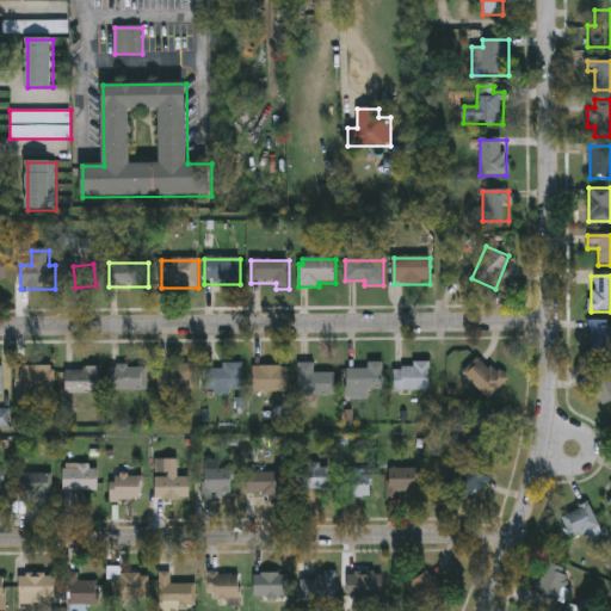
[(610,321),(610,350),(588,350),(588,321),(610,321)]
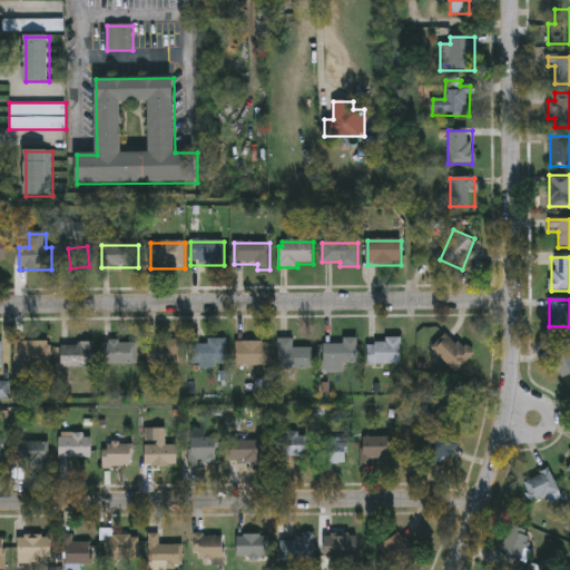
[(474,354),(460,373),(431,352),(444,333),(474,354)]
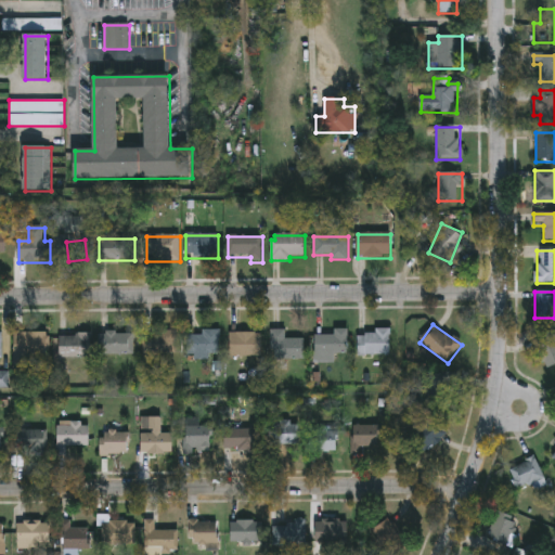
[(390,328),(390,356),(358,356),(358,335),(376,335),(376,328),(390,328)]
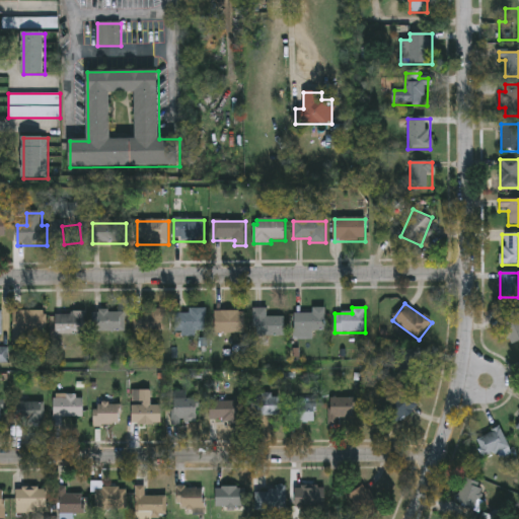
[(253,309),(267,309),(267,318),(285,318),(285,337),(253,337),(253,309)]
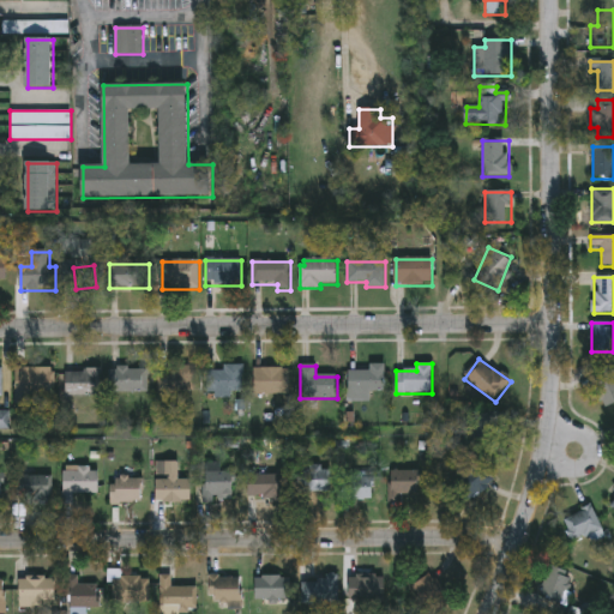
[(386,393),(369,393),(369,401),(350,401),(350,372),(371,372),(371,366),(386,366),(386,393)]
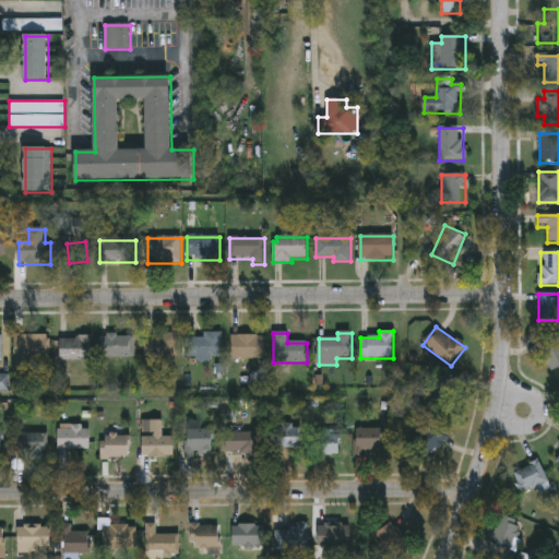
[(179,334),(179,358),(146,358),(146,340),(161,340),(161,334),(179,334)]
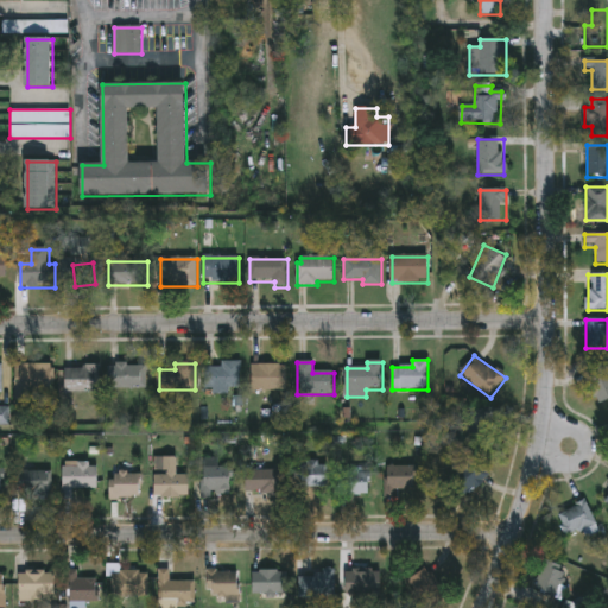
[(607,400),(601,405),(583,375),(603,363),(607,371),(607,400)]
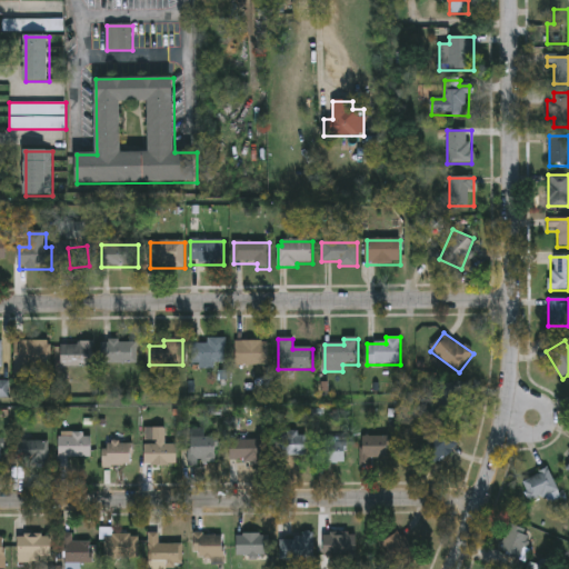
[(15,370),(15,341),(50,341),(50,370),(15,370)]
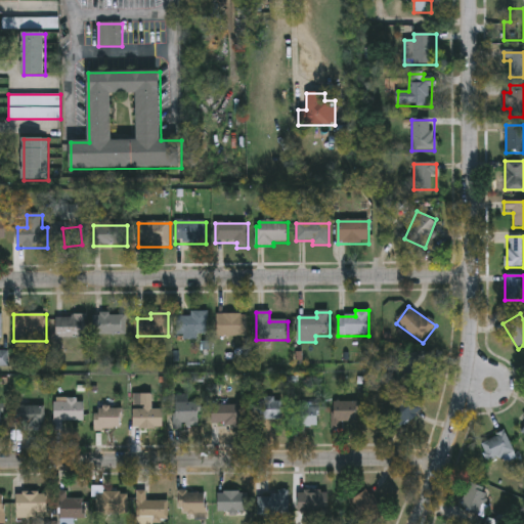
[(178,314),(208,314),(208,336),(177,335),(178,314)]
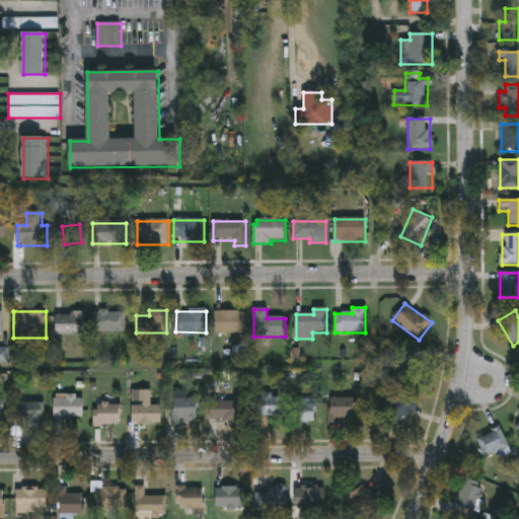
[(126,332),(92,332),(92,312),(126,312),(126,332)]
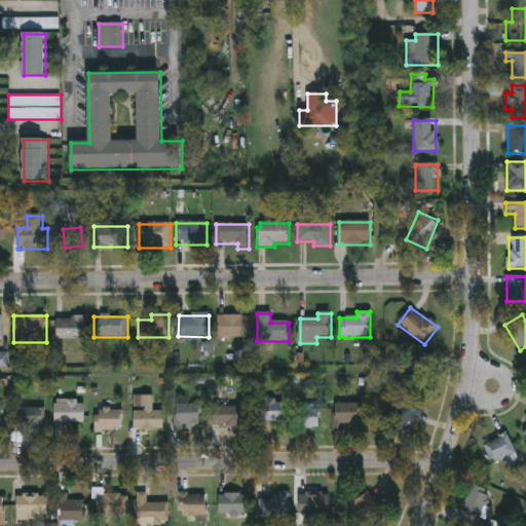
[(218,339),(218,316),(249,316),(249,339),(218,339)]
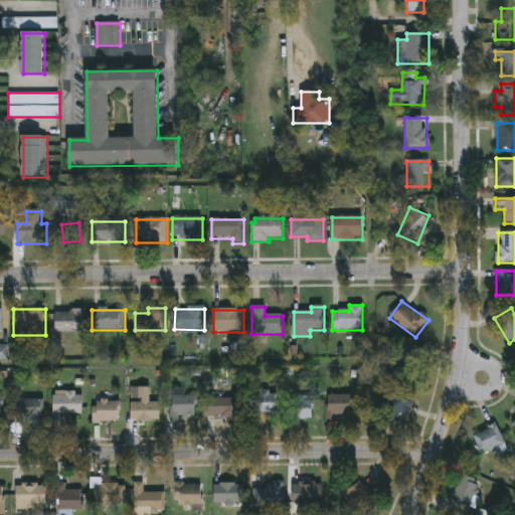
[(56,332),(56,311),(87,311),(87,332),(56,332)]
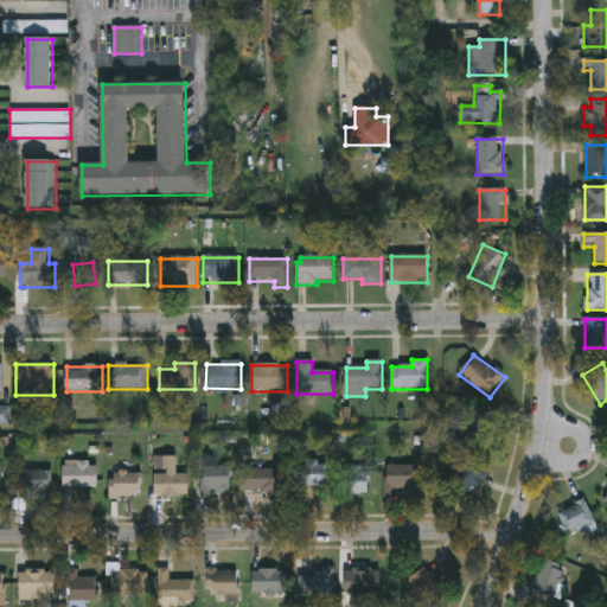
[(491,474),(464,499),(447,481),(459,471),(453,464),(467,449),(491,474)]
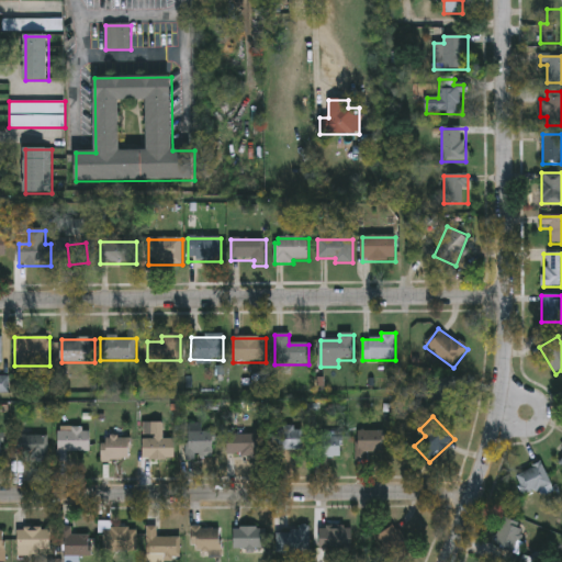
[(176,460),(143,460),(143,424),(164,424),(164,440),(176,440),(176,460)]
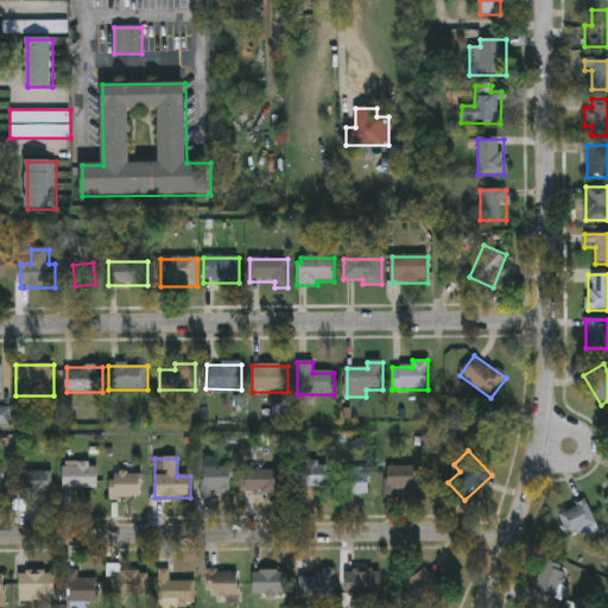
[(233,469),(233,498),(203,498),(203,461),(219,461),(219,469),(233,469)]
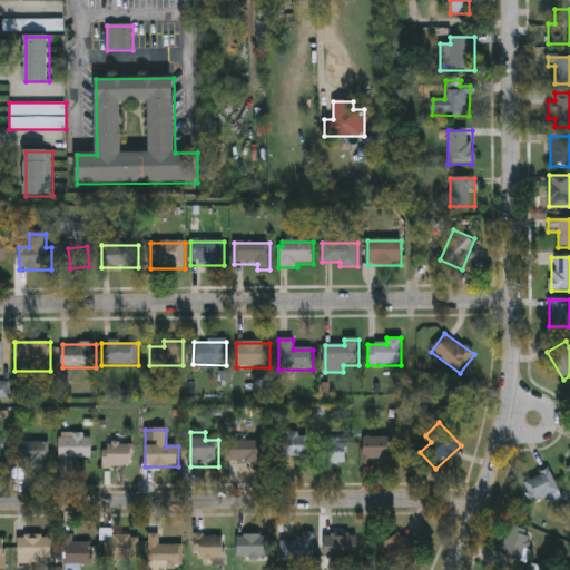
[(69,460),(69,467),(59,467),(59,435),(91,435),(91,460),(69,460)]
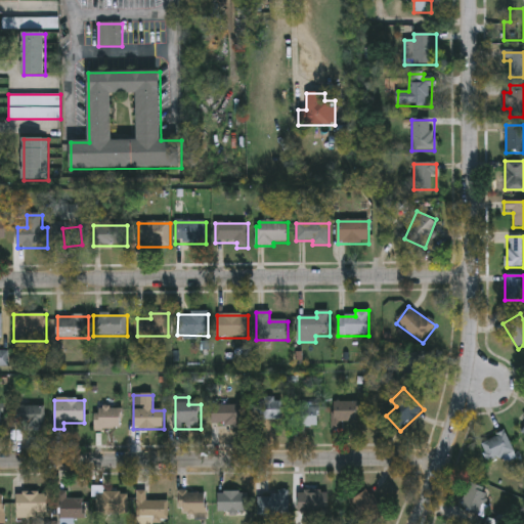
[(282,421),(256,421),(256,400),(282,400),(282,421)]
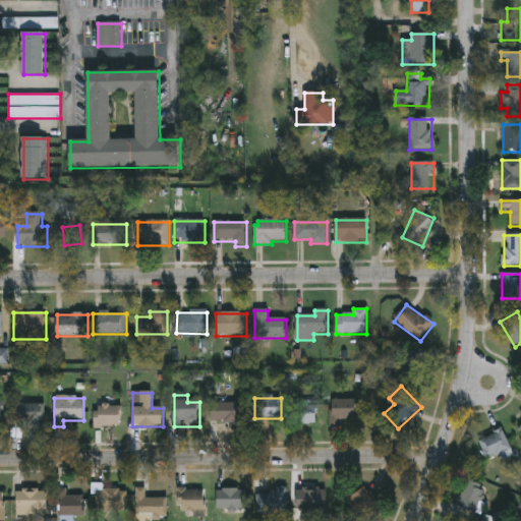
[(357,400),(357,420),(340,420),(340,426),(332,426),(332,400),(357,400)]
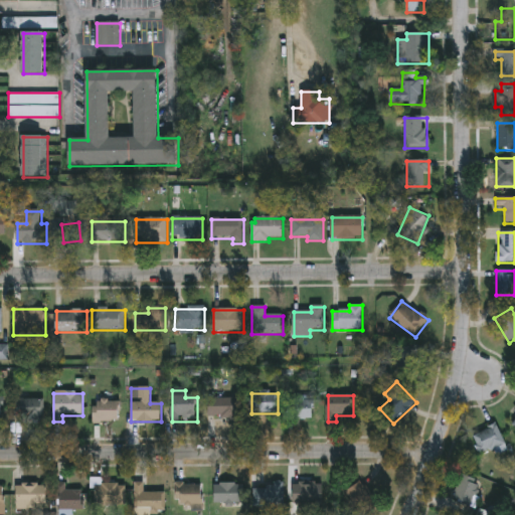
[(208,417),(208,397),(237,397),(237,417),(208,417)]
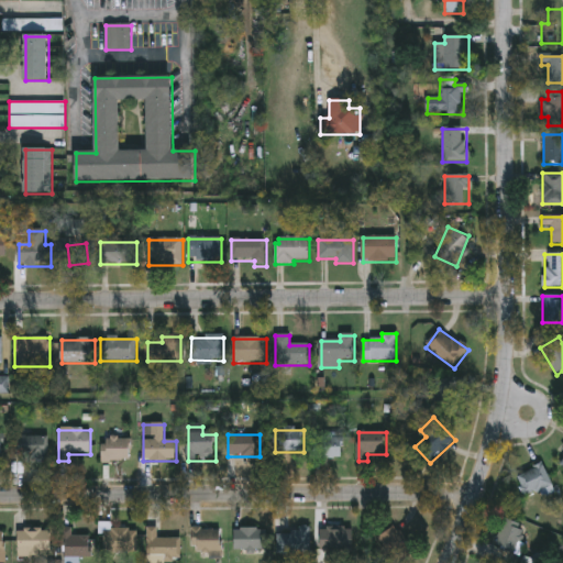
[(22,463),(22,437),(48,437),(48,463),(22,463)]
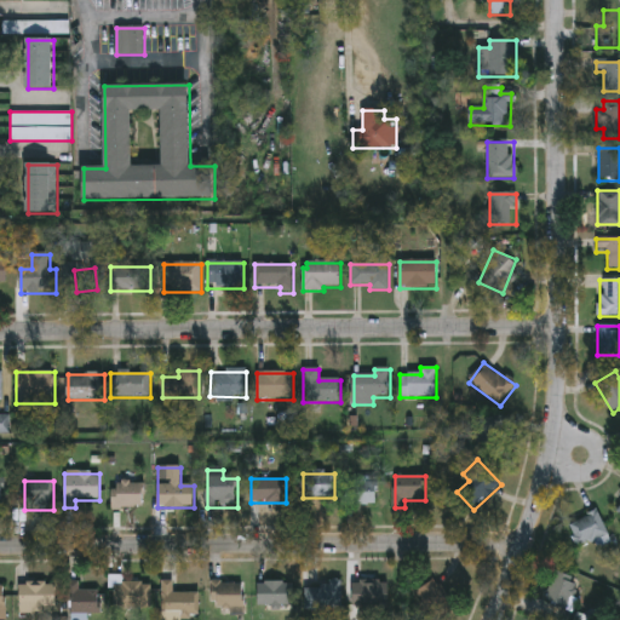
[(377,506),(344,506),(344,481),(377,481),(377,506)]
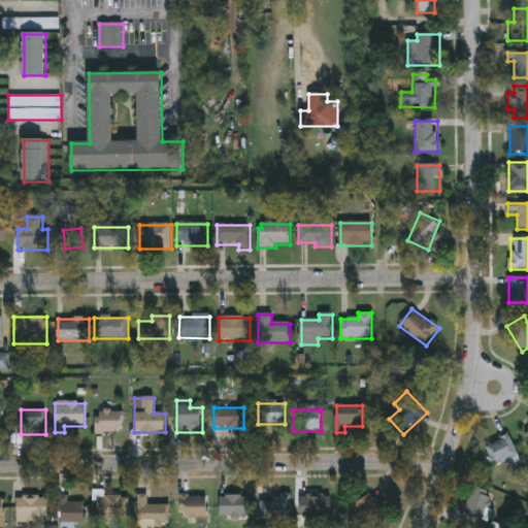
[(123,413),(123,433),(96,433),(96,413),(123,413)]
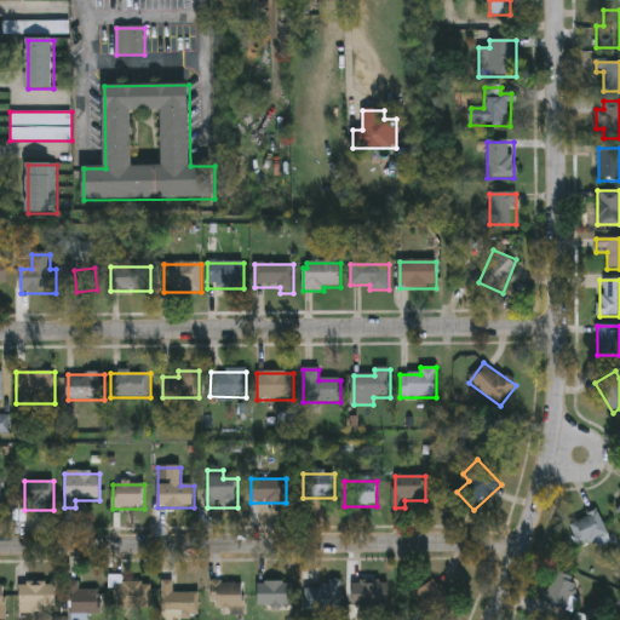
[(598,546),(596,540),(579,549),(568,527),(598,512),(612,540),(598,546)]
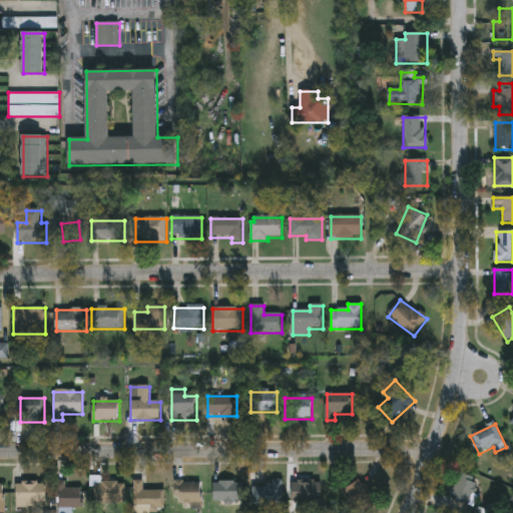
[(470,505),(451,497),(461,473),(480,481),(470,505)]
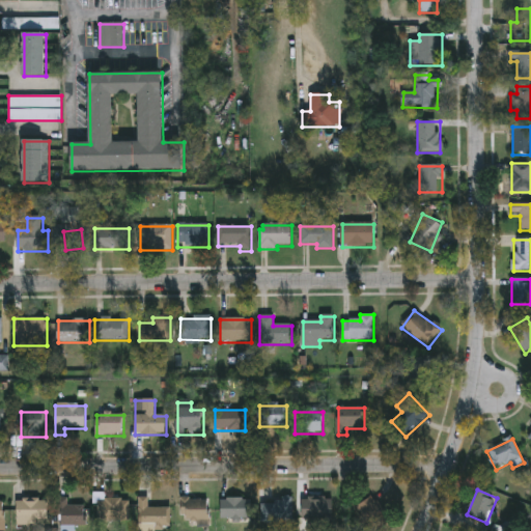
[(148,508),(171,508),(171,526),(138,526),(138,498),(148,498),(148,508)]
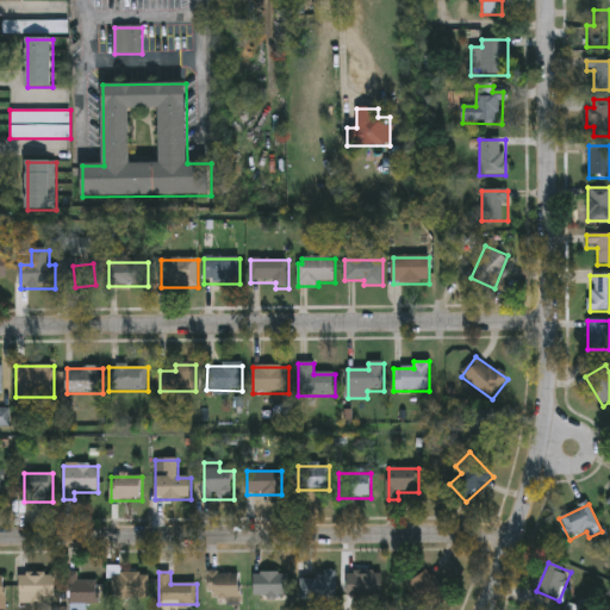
[(148,598),(116,598),(116,573),(148,573),(148,598)]
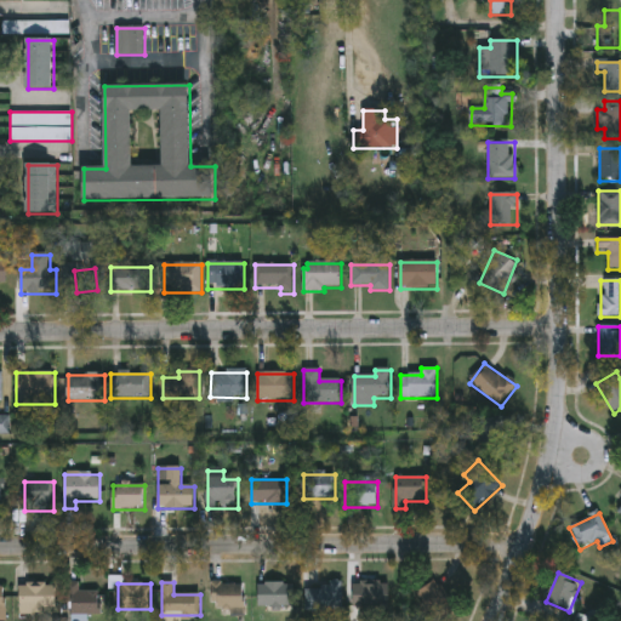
[(245,609),(212,609),(212,584),(245,584),(245,609)]
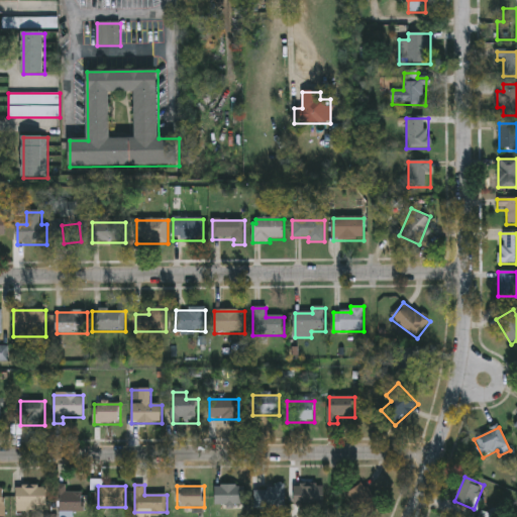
[(245,506),(215,506),(215,486),(245,486),(245,506)]
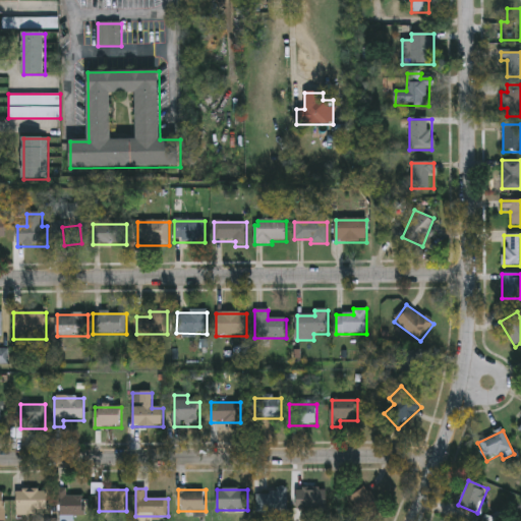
[(297,489),(329,489),(329,510),(297,510),(297,489)]
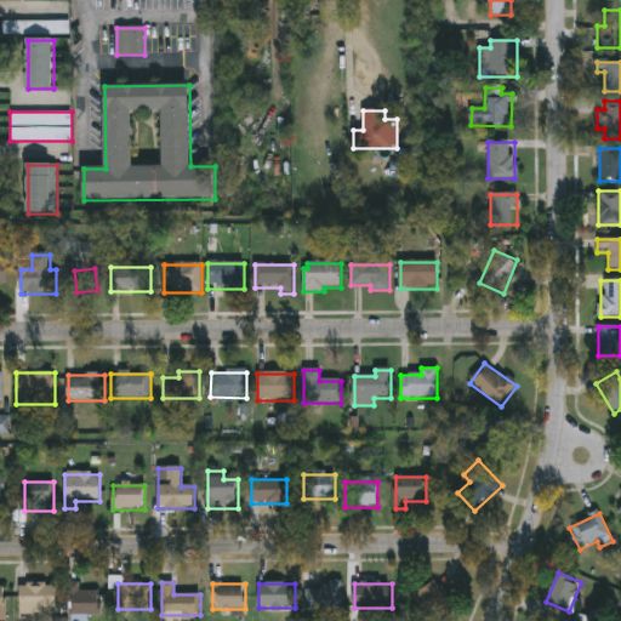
[(57,585),(57,615),(21,615),(21,585),(57,585)]
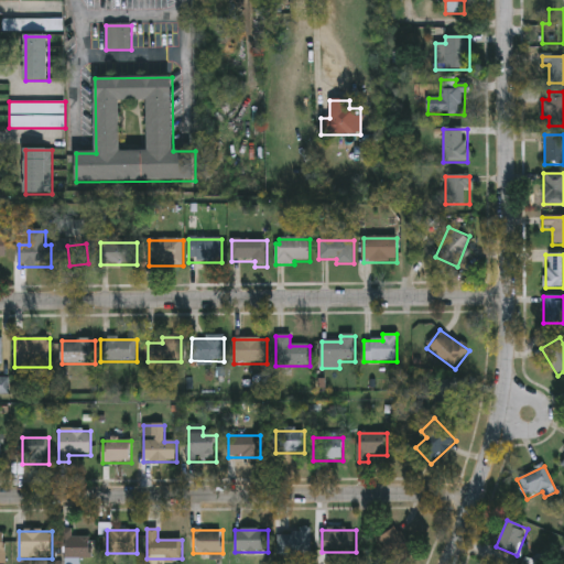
[(63,531),(73,531),(73,537),(91,537),(91,559),(64,560),(63,531)]
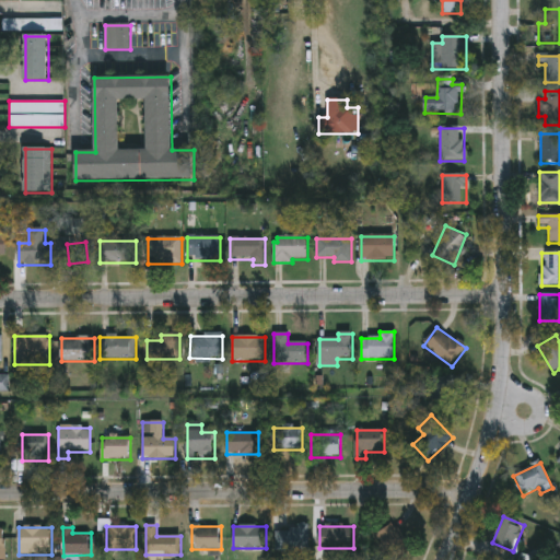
[(277,550),(277,528),(310,528),(310,550),(277,550)]
